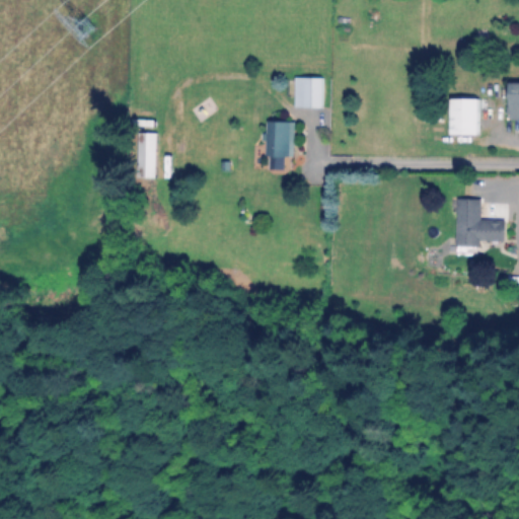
[(295,107),(324,107),(324,76),(295,76),(295,107)]
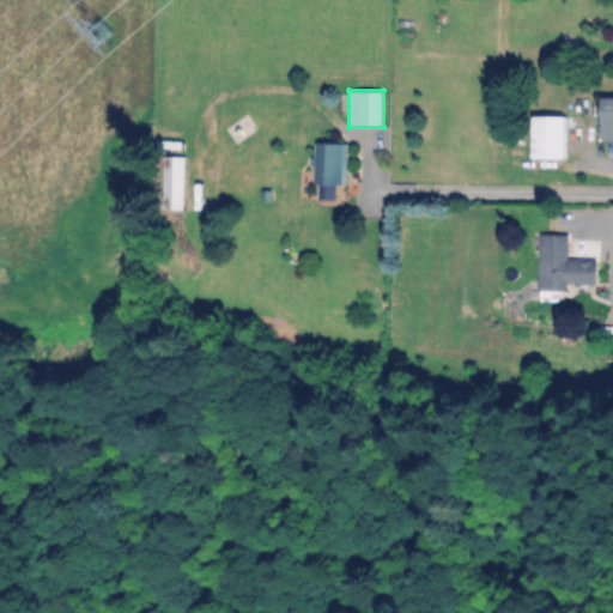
[(569,159),(569,115),(535,115),(535,159),(569,159)]
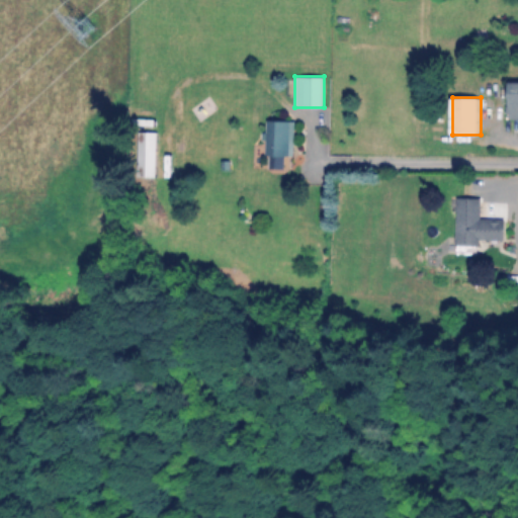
[(293,156),(293,119),(268,119),(268,156),(293,156)]
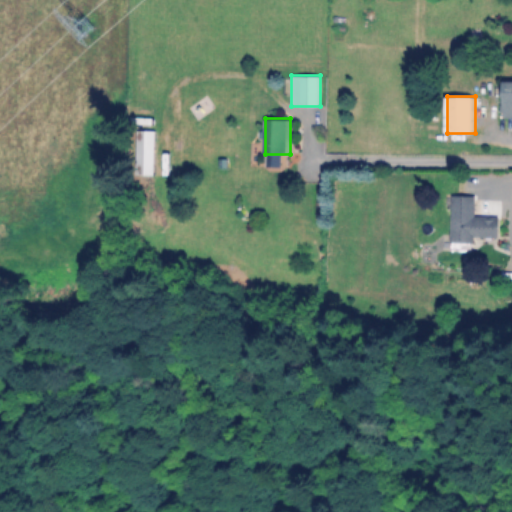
[(156,129),(137,129),(137,172),(156,172),(156,129)]
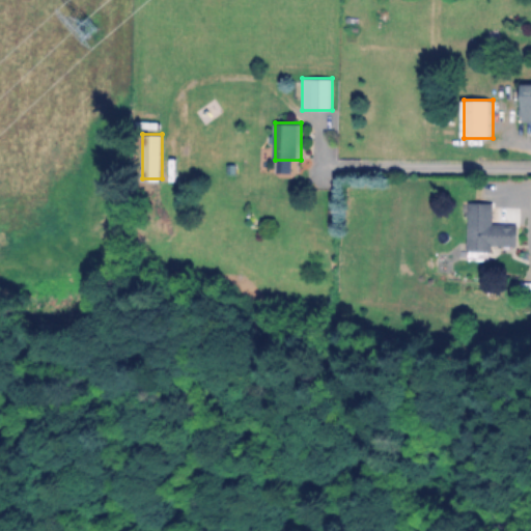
[(493,253),(493,246),(519,246),(519,225),(494,225),(494,203),(469,203),(469,253),(493,253)]
